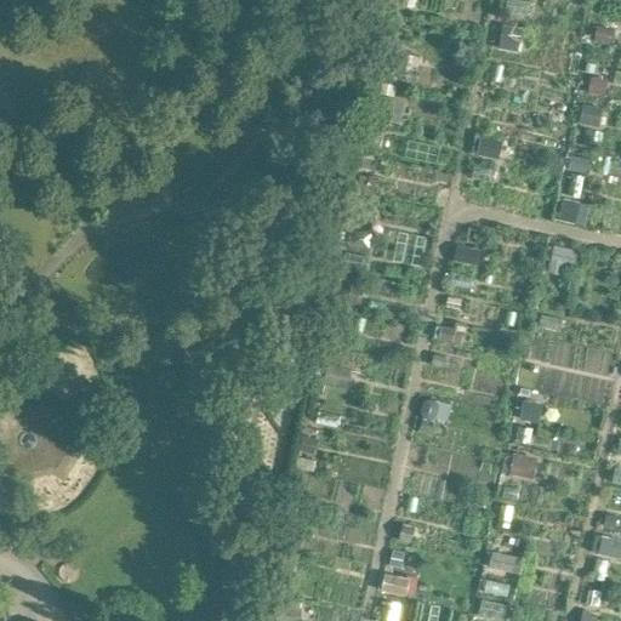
[(502,26),(499,47),(517,51),(522,29),(502,26)]
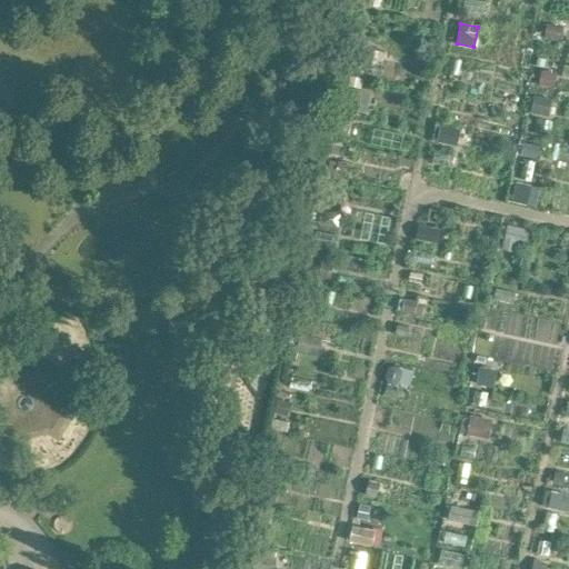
[(547,23),(545,37),(560,40),(562,27),(547,23)]
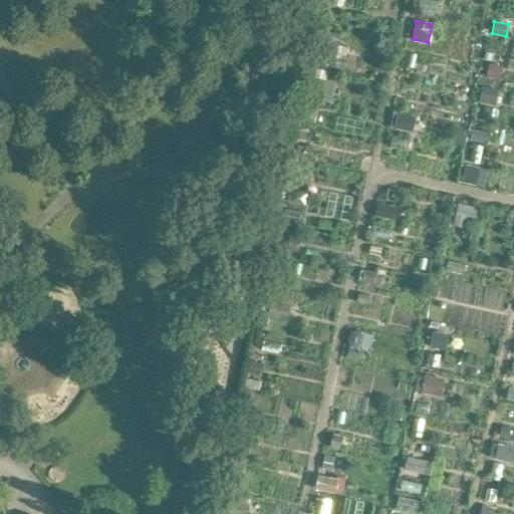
[(317,41),(314,55),(335,59),(335,58),(338,46),(338,45),(317,41)]
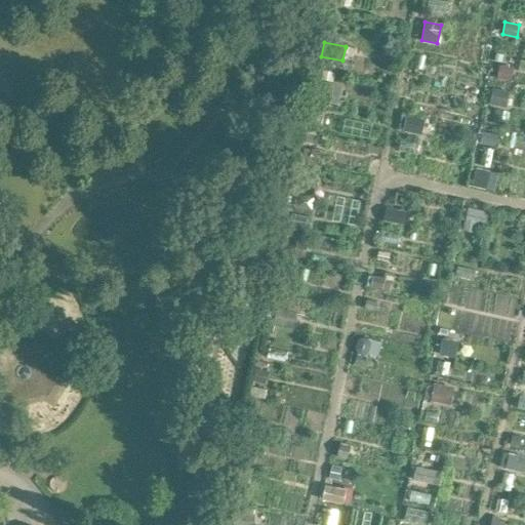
[(500,65),(497,78),(509,81),(512,68),(500,65)]
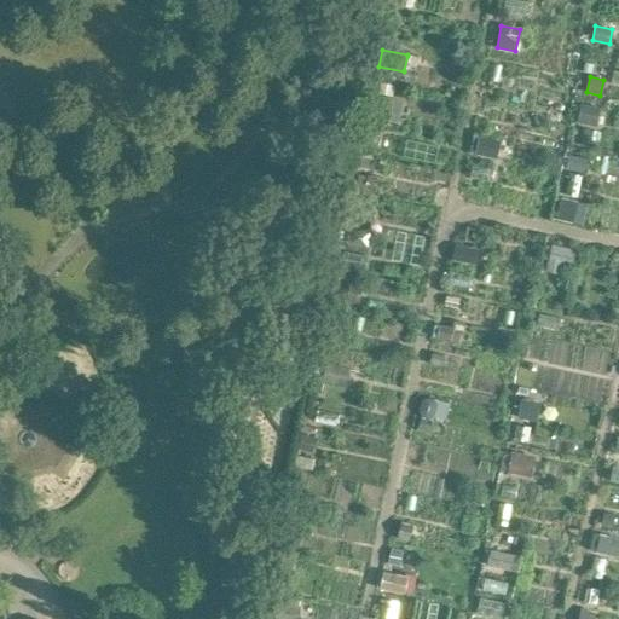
[(380,82),(377,94),(392,97),(394,86),(380,82)]
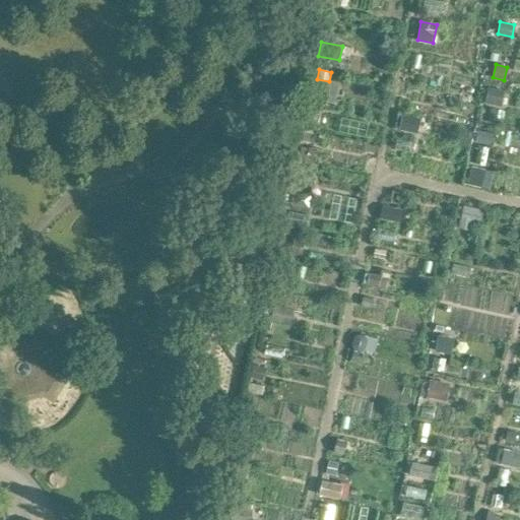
[(315,81),(311,100),(328,103),(331,84),(315,81)]
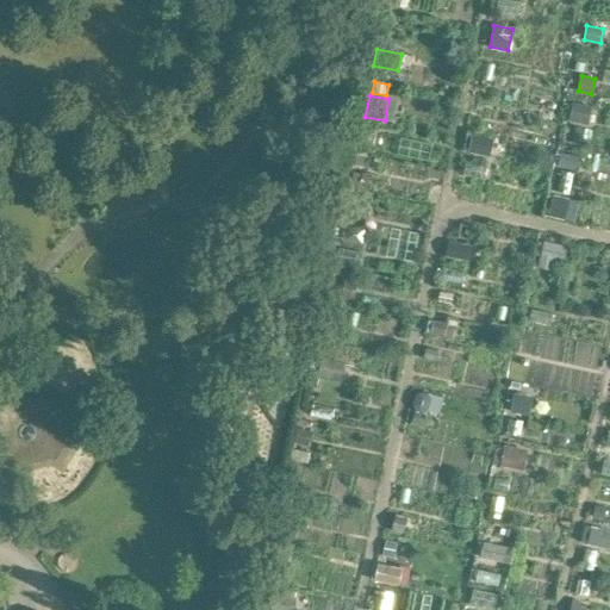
[(573,103),(570,120),(585,124),(589,106),(573,103)]
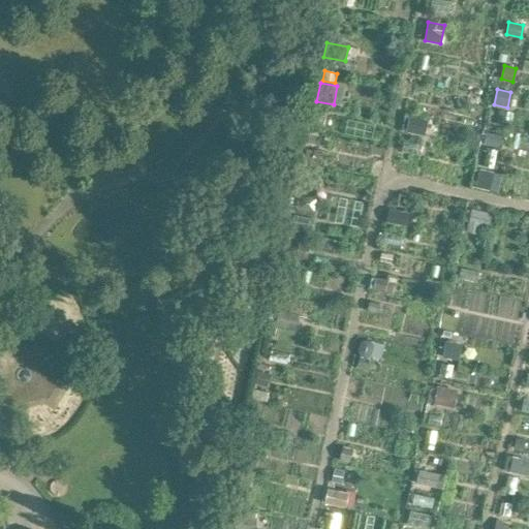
[(405,116),(402,131),(406,131),(406,132),(423,136),(427,120),(409,117),(405,116)]
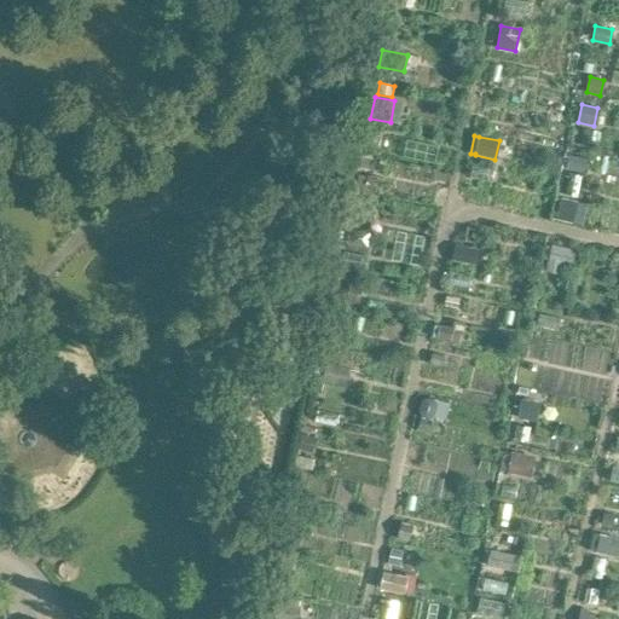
[(570,155),(567,169),(585,173),(588,158),(570,155)]
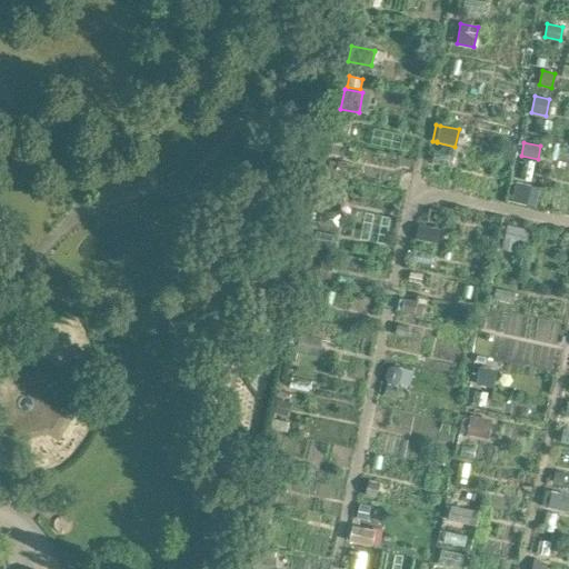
[(338,161),(335,176),(345,178),(348,163),(338,161)]
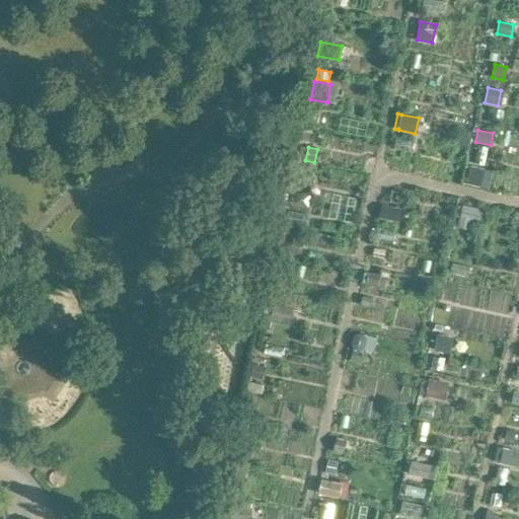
[(470,166),(466,184),(480,188),(485,169),(470,166)]
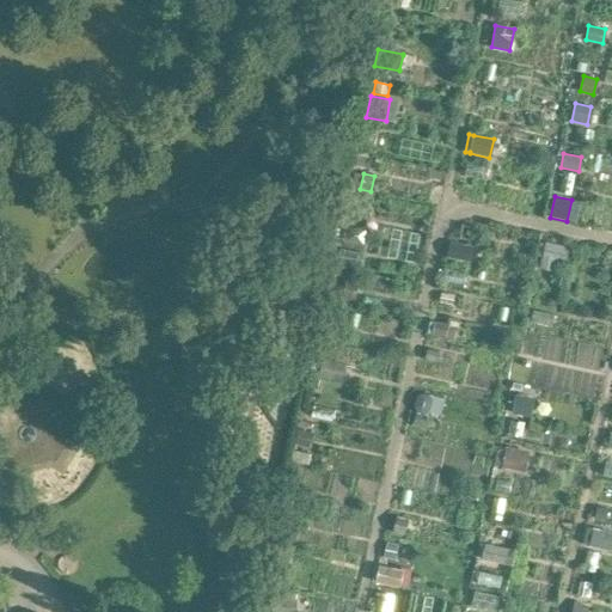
[(451,243),(448,257),(470,262),(472,248),(451,243)]
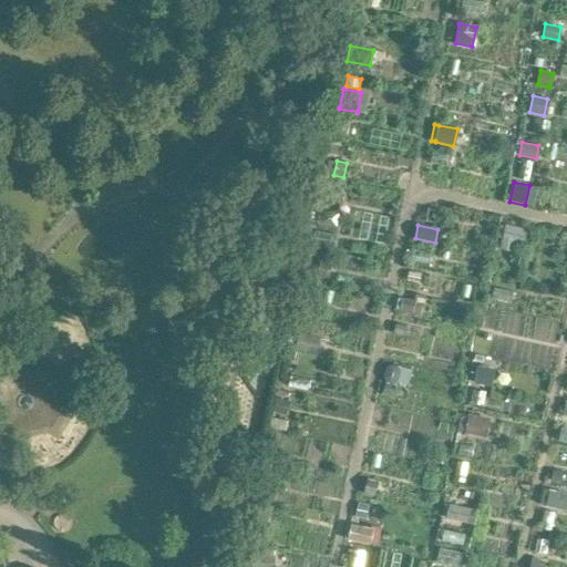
[(503,238),(501,249),(513,251),(515,243),(519,244),(523,228),(505,225),(503,238)]
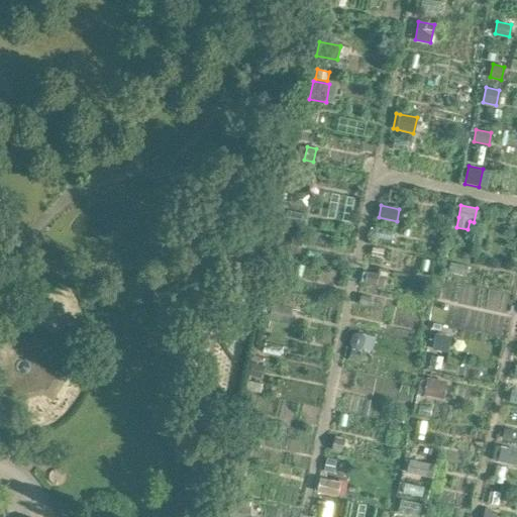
[(291,237),(289,251),(299,253),(302,239),(291,237)]
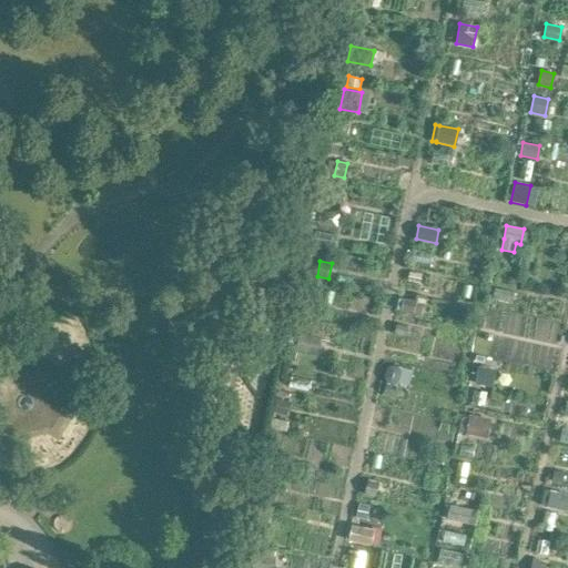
[(398,298),(396,310),(413,313),(413,312),(415,302),(398,298)]
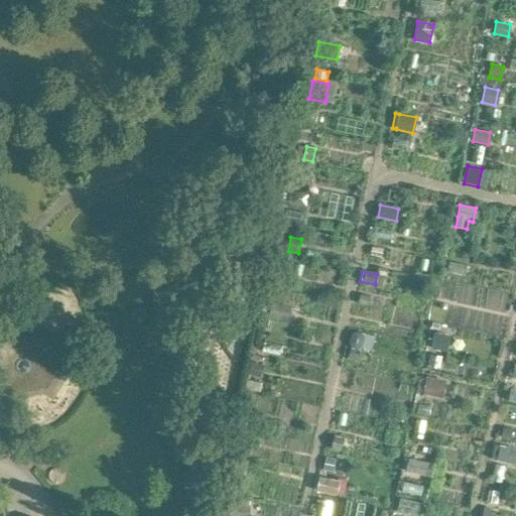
[(360,294),(358,303),(368,305),(369,296),(360,294)]
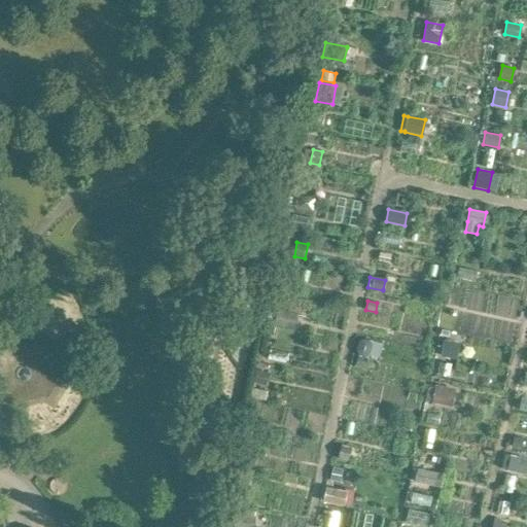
[(277,311),(275,325),(293,329),(296,315),(277,311)]
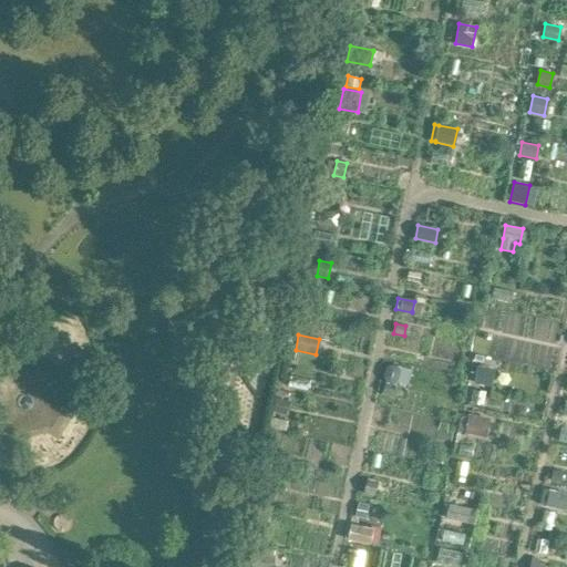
[(272,361),(241,356),(230,420),(261,425),(272,361)]
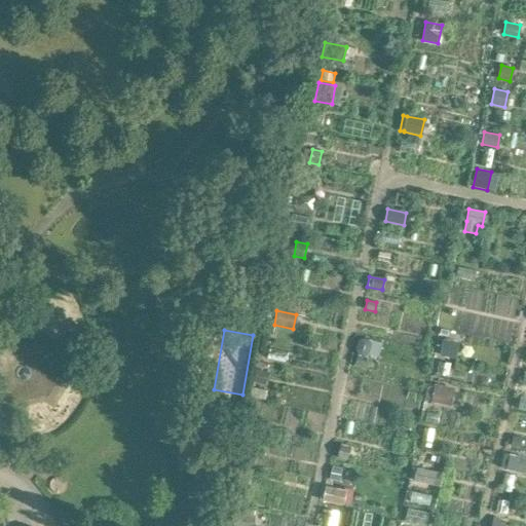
[(358,340),(354,349),(359,355),(364,357),(369,353),(372,344),(369,339),(363,337),(358,340)]
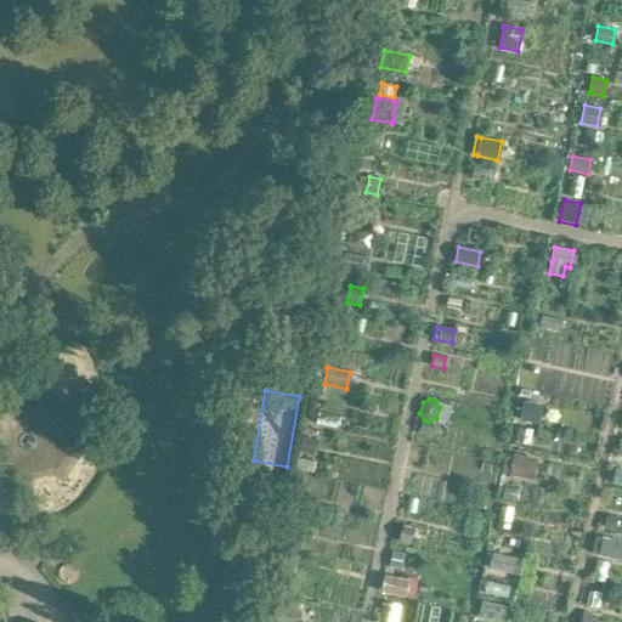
[(524,401),(520,420),(533,423),(537,403),(524,401)]
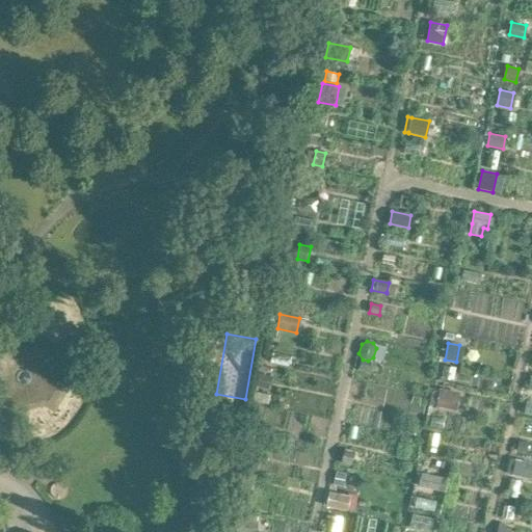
[(362,360),(358,369),(369,372),(371,362),(362,360)]
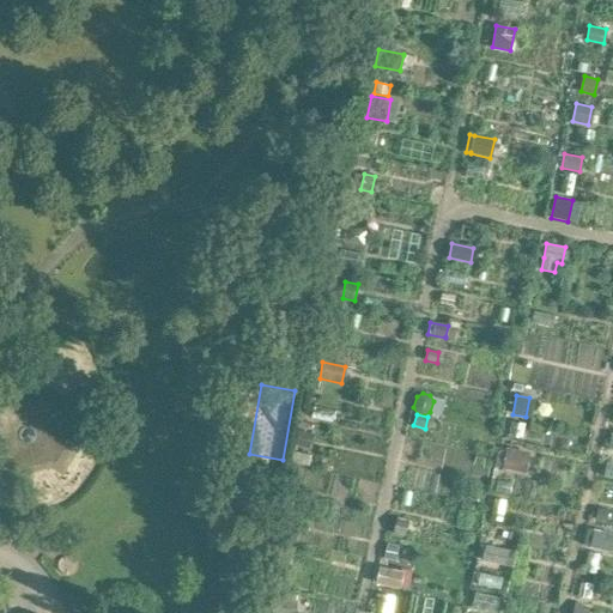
[(298,431),(295,445),(307,448),(310,434),(298,431)]
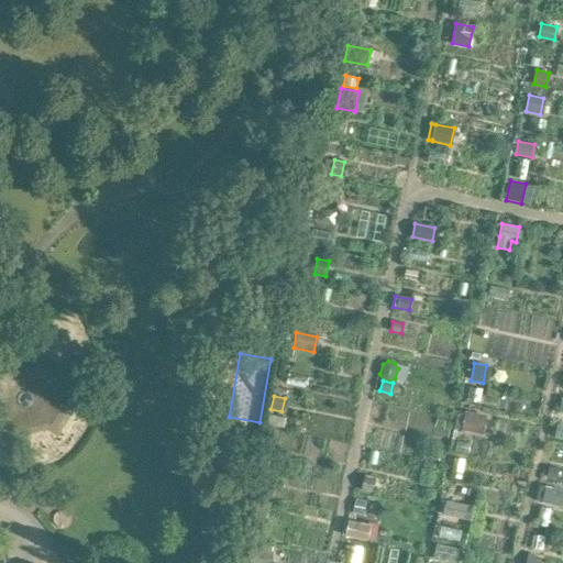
[(457,412),(455,427),(462,428),(462,431),(479,434),(484,415),(465,411),(465,414),(457,412)]
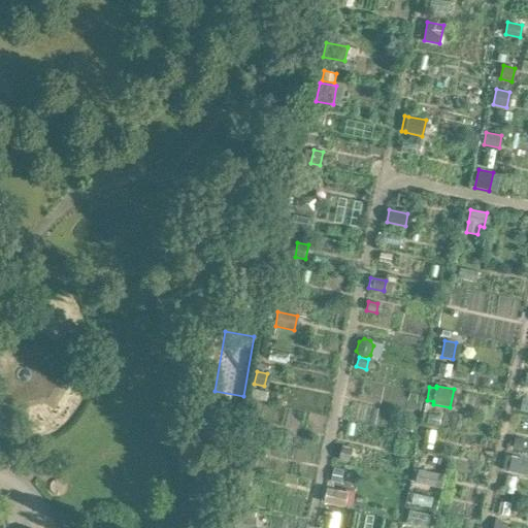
[(515,438),(514,447),(523,449),(525,440),(515,438)]
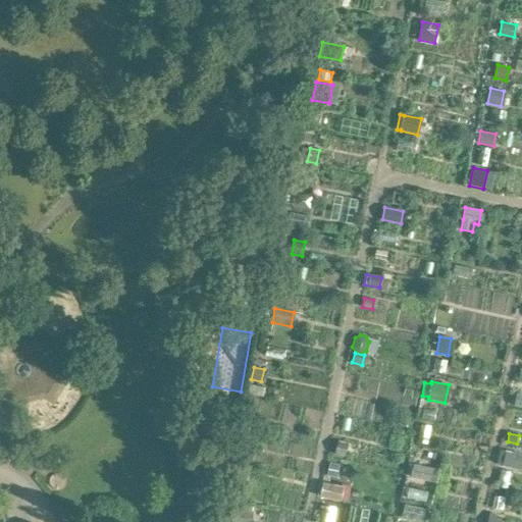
[(337,440),(335,455),(346,457),(349,442),(337,440)]
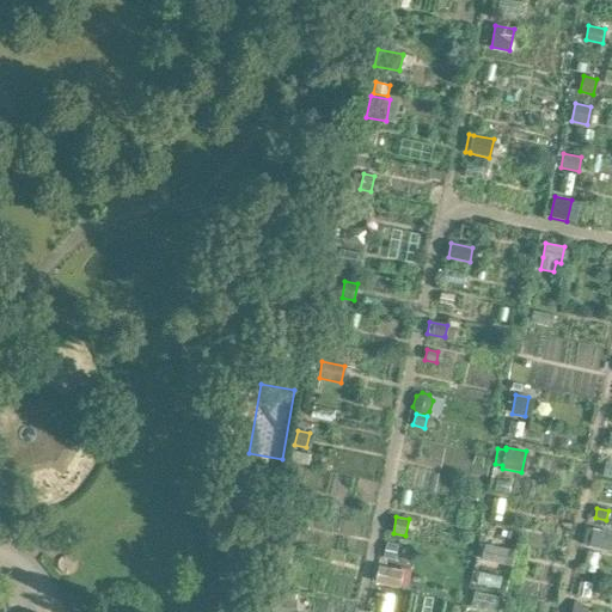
[(611,533),(587,527),(582,544),(611,550),(611,543),(611,533)]
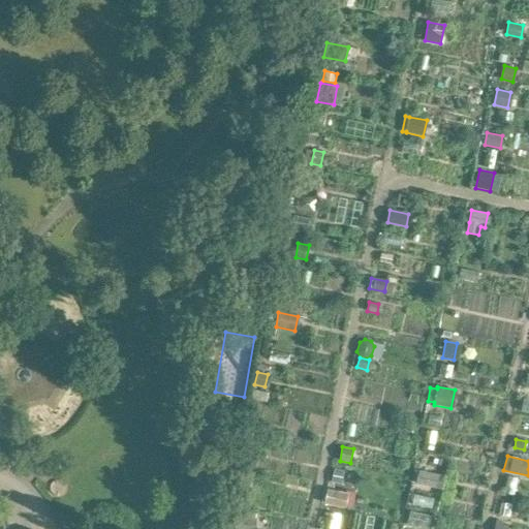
[(334,469),(332,481),(341,484),(344,471),(334,469)]
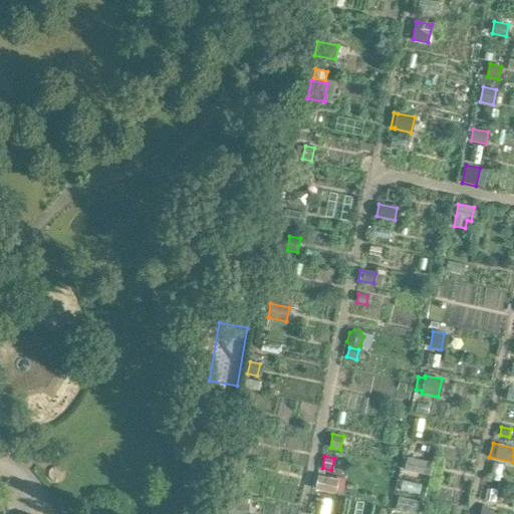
[(402,456),(399,469),(430,476),(433,463),(402,456)]
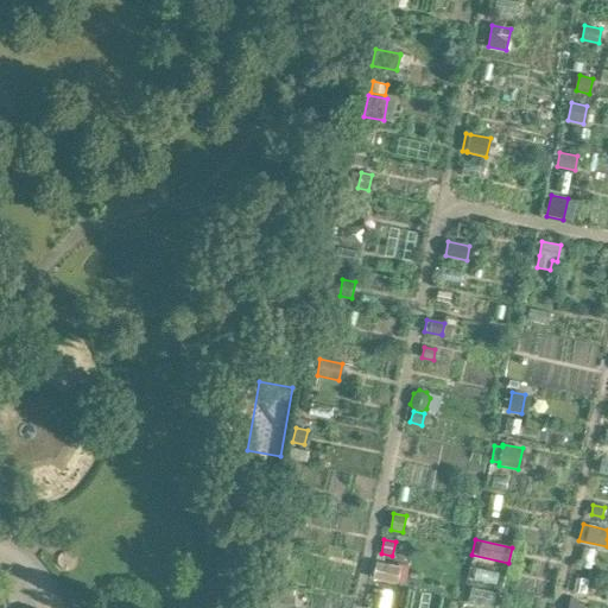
[(377,563),(373,580),(393,583),(393,582),(397,568),(377,563)]
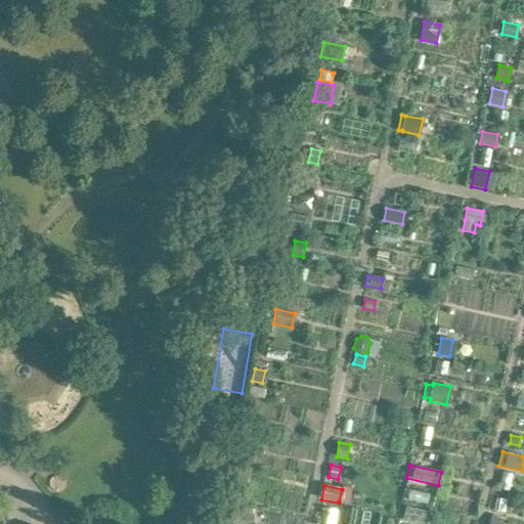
[(235,512),(232,523),(251,523),(253,515),(235,512)]
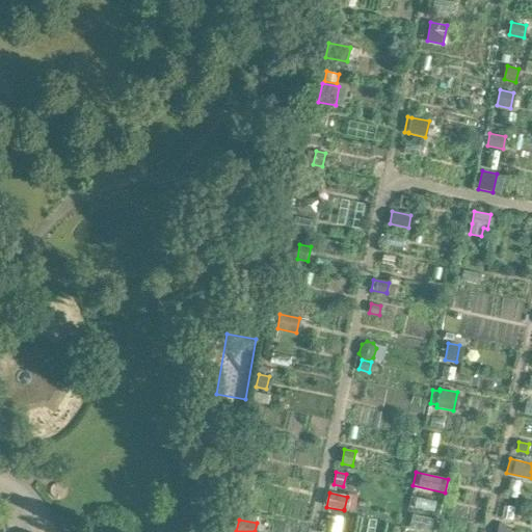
[(499,523),(496,531),(510,531),(511,530),(506,529),(507,525),(499,523)]
